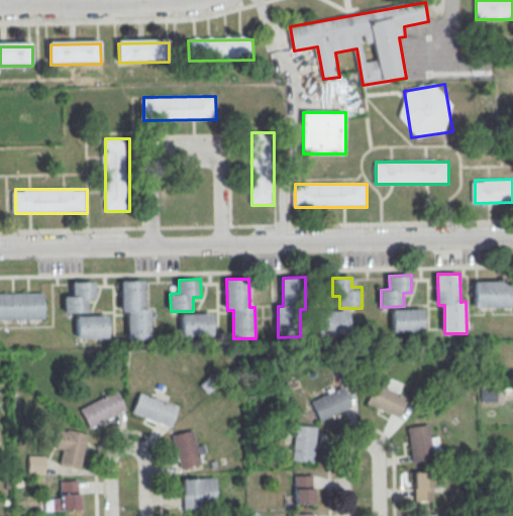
[(123,281),(145,280),(145,308),(151,308),(151,339),(130,339),(129,311),(123,311),(123,281)]
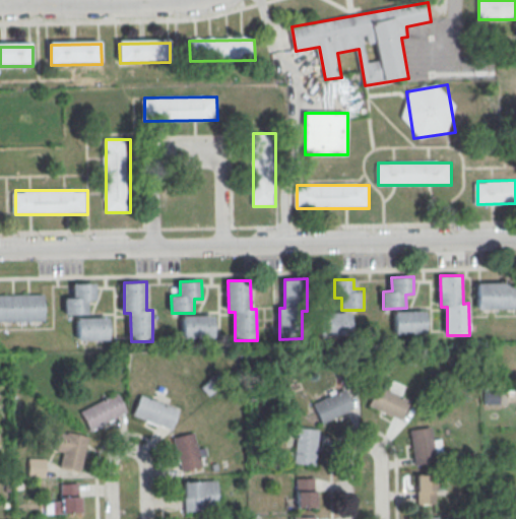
[(75,282),(97,282),(98,300),(89,300),(89,314),(67,314),(66,297),(75,297),(75,282)]
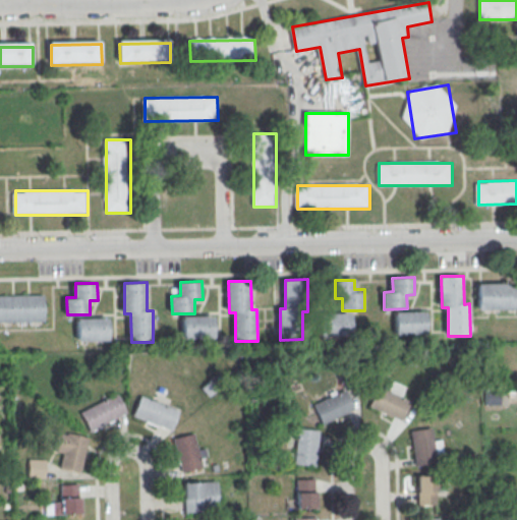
[(479,309),(516,309),(516,283),(479,284),(479,309)]
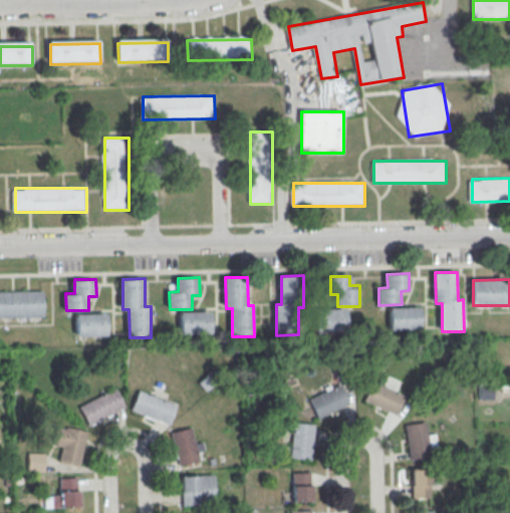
[(0,291),(45,291),(45,318),(0,318),(0,291)]
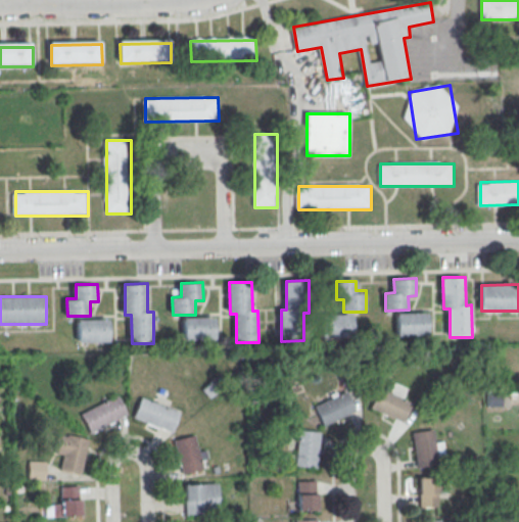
[(428,314),(397,314),(397,336),(428,336),(428,314)]
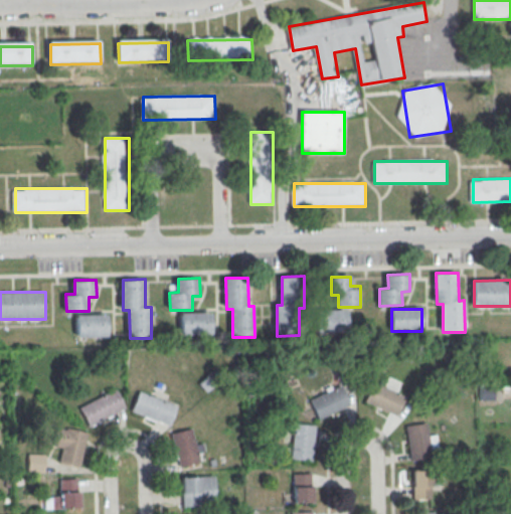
[(323,331),(349,331),(349,311),(323,311),(323,331)]
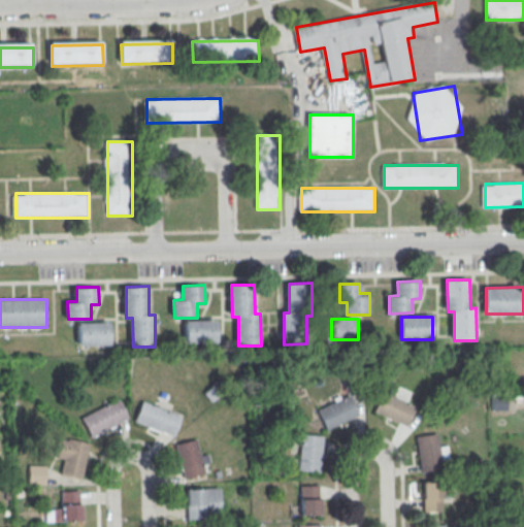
[(218,321),(186,321),(186,341),(218,341),(218,321)]
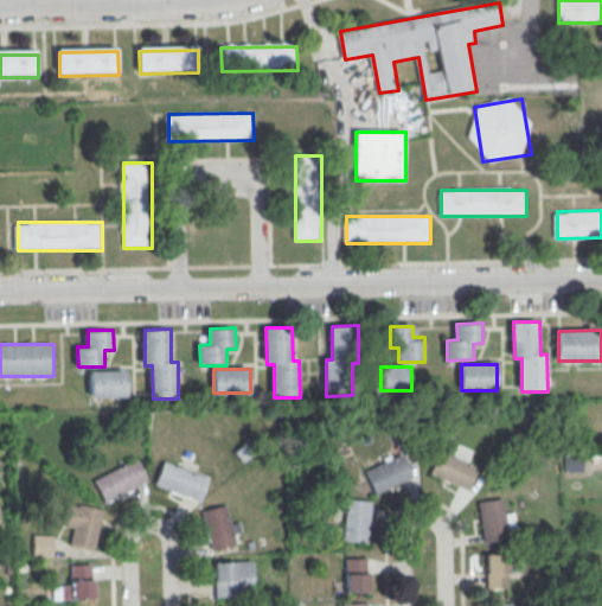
[(128,399),(128,371),(91,371),(91,399),(128,399)]
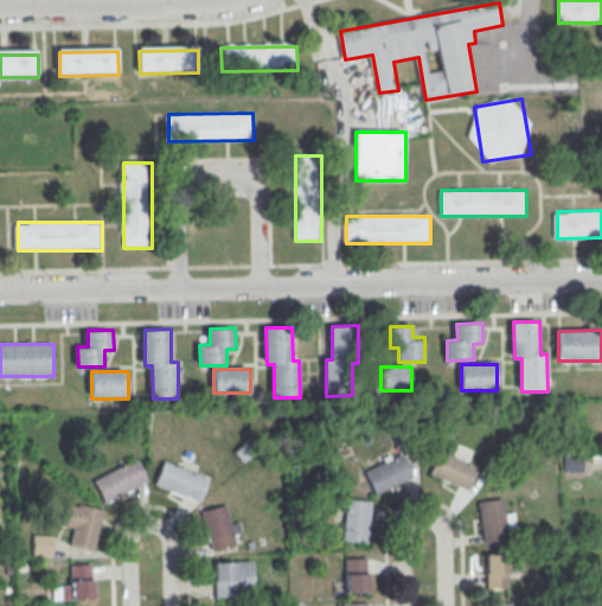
[(481,470),(471,492),(433,474),(443,452),(481,470)]
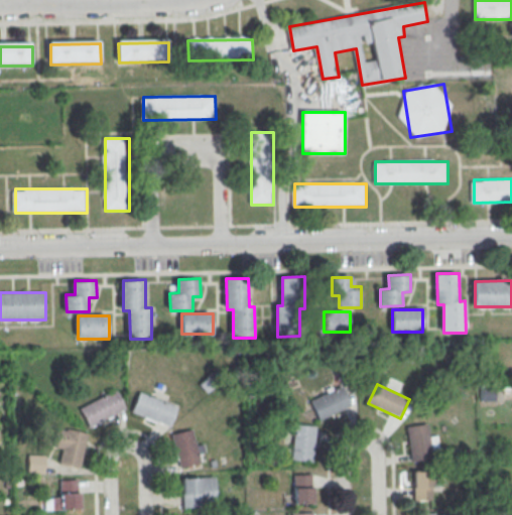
[(312,402),(345,387),(354,406),(322,421),(312,402)]
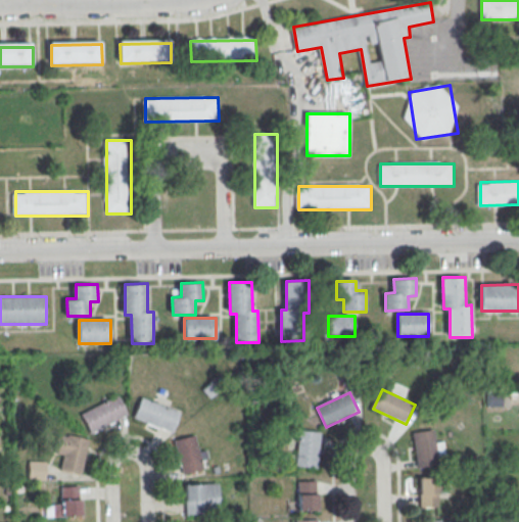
[(83,415),(120,396),(130,416),(93,434),(83,415)]
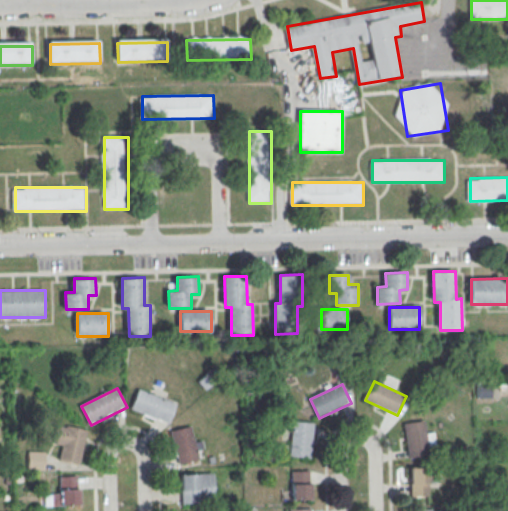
[(140,389),(178,404),(170,424),(133,409),(140,389)]
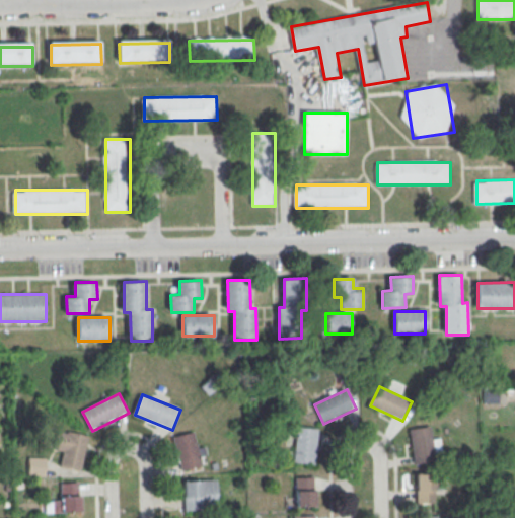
[(412,430),(433,427),(438,461),(417,464),(412,430)]
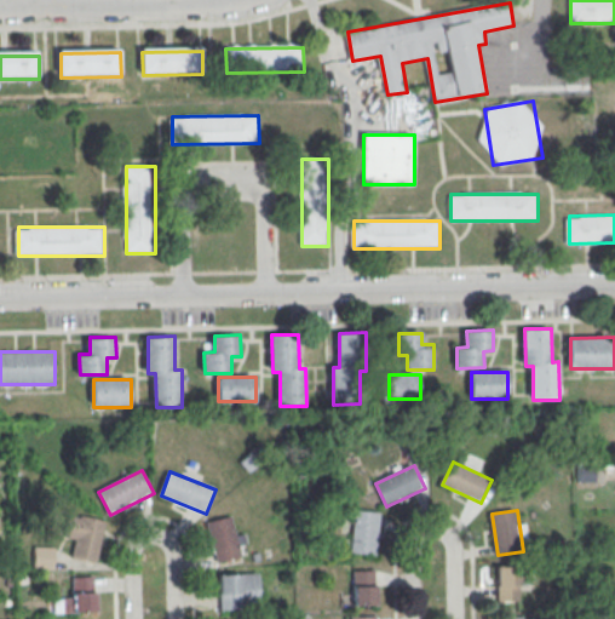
[(357,511),(383,514),(379,555),(354,552),(357,511)]
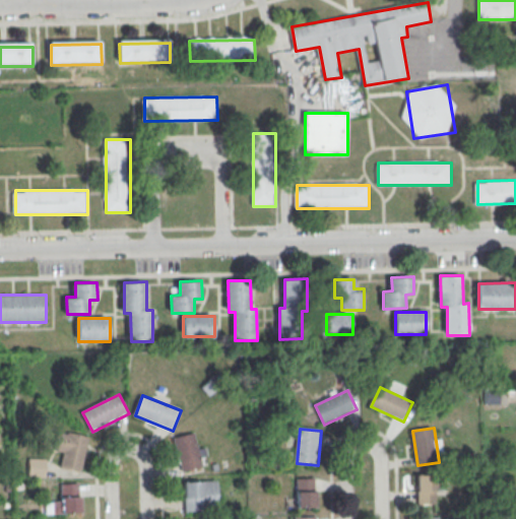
[(70,433),(91,438),(83,472),(62,467),(66,453),(57,450),(61,433),(70,435),(70,433)]
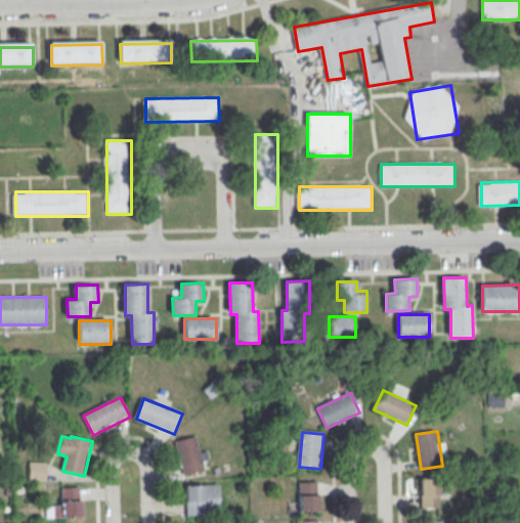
[(176,441),(198,436),(207,471),(185,476),(176,441)]
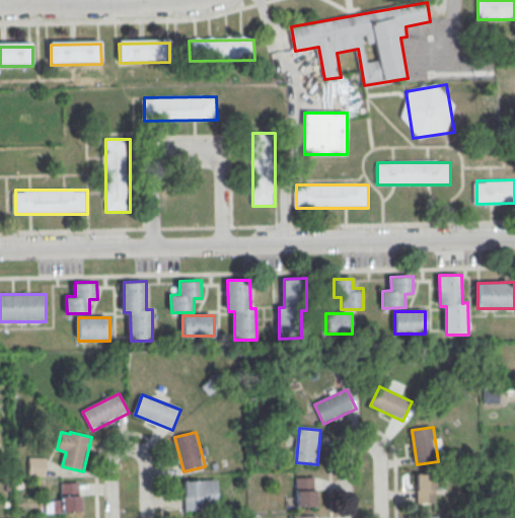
[(31,458),(49,459),(48,477),(30,476),(31,458)]
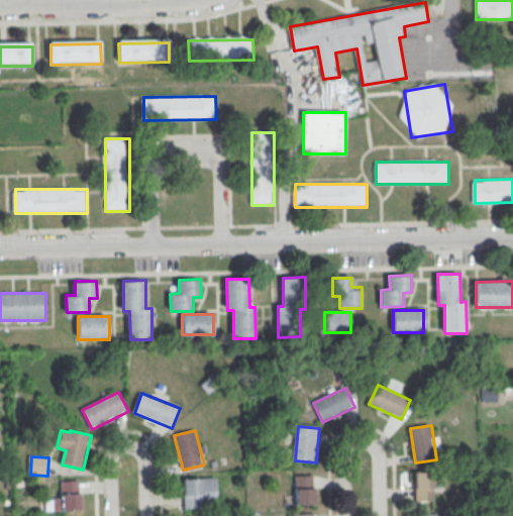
[(416,472),(435,472),(435,502),(418,502),(418,489),(417,489),(416,472)]
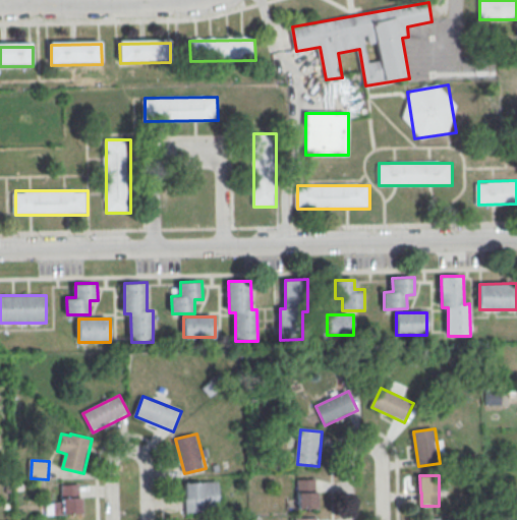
[(299,479),(300,509),(319,509),(319,492),(318,492),(317,479),(299,479)]
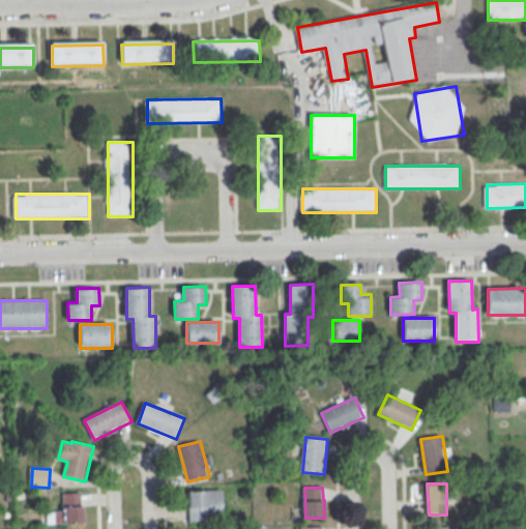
[(190,492),(223,490),(224,518),(209,519),(209,521),(191,522),(190,492)]
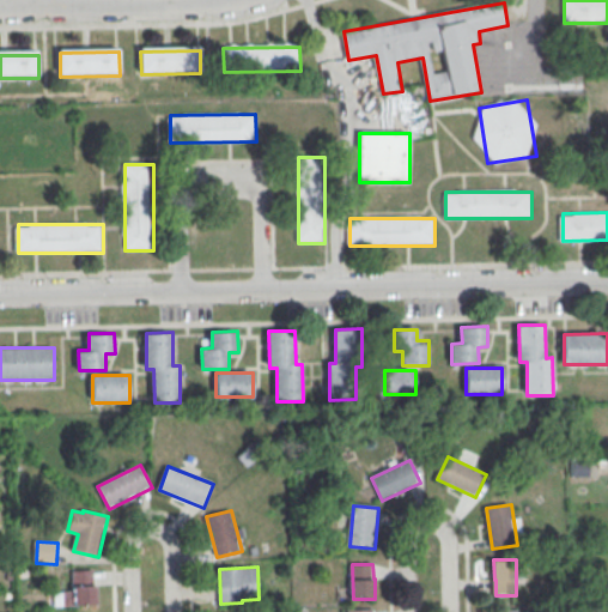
[(74,571),(96,571),(96,585),(98,585),(98,605),(66,606),(66,592),(76,592),(74,571)]
